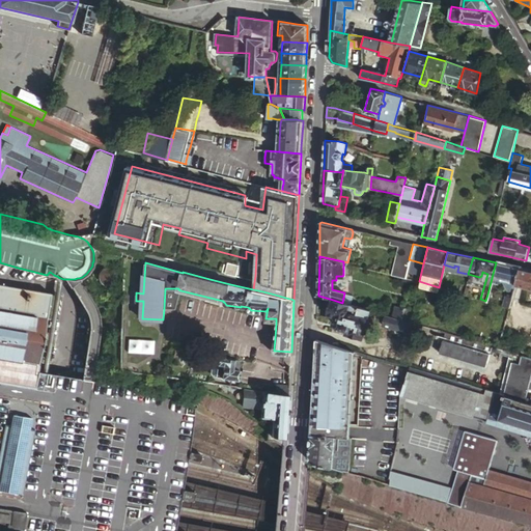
[(516,280),(520,269),(496,262),(493,274),(509,278),(516,280)]
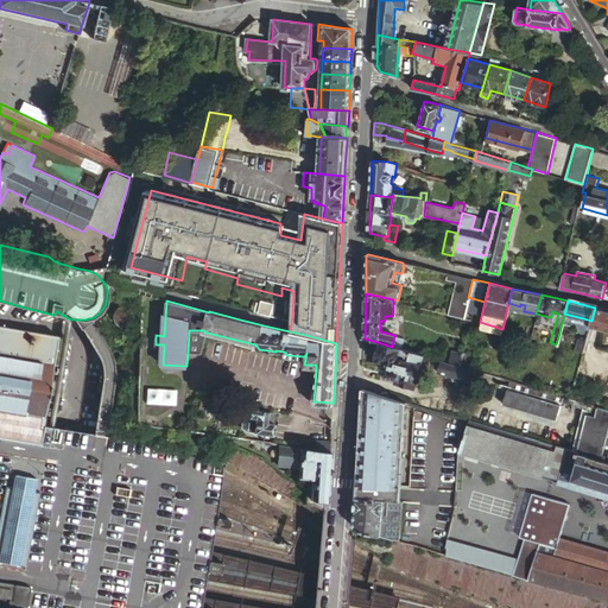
[(607,329),(607,310),(595,308),(591,321),(590,325),(607,329)]
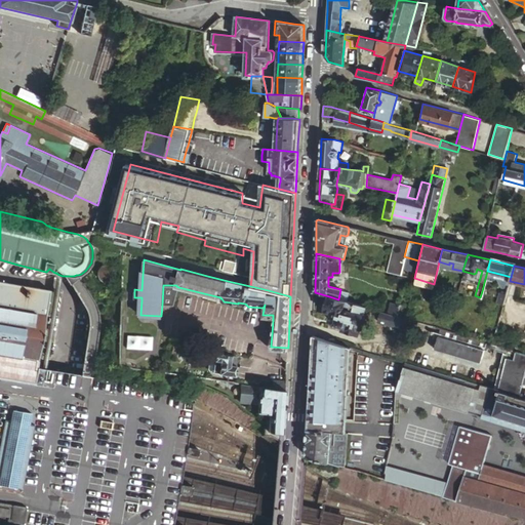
[(503,275),(487,271),(485,279),(500,283),(503,275)]
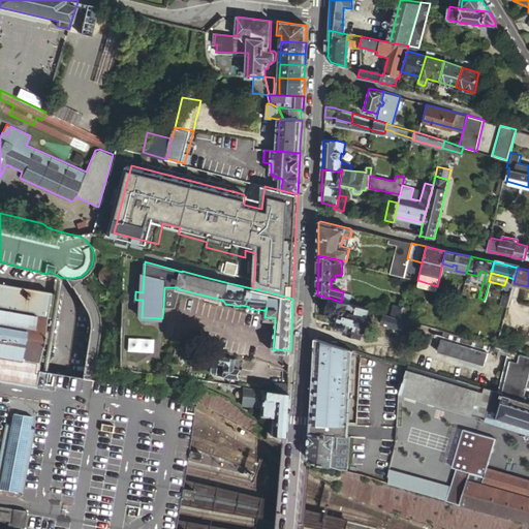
[(455,289),(461,290),(463,283),(459,281),(457,282),(455,289)]
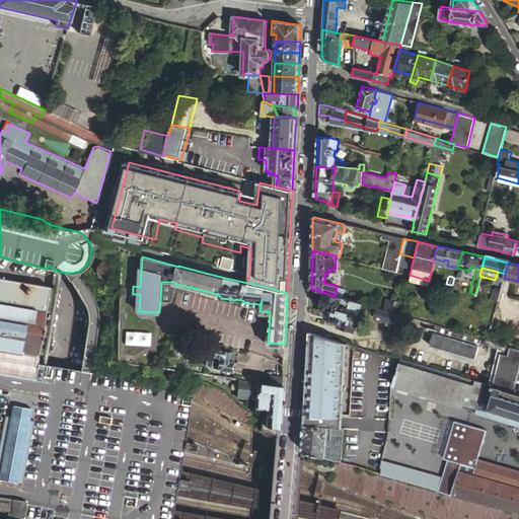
[(0,373),(27,378),(28,373),(30,361),(44,287),(0,279),(0,373)]
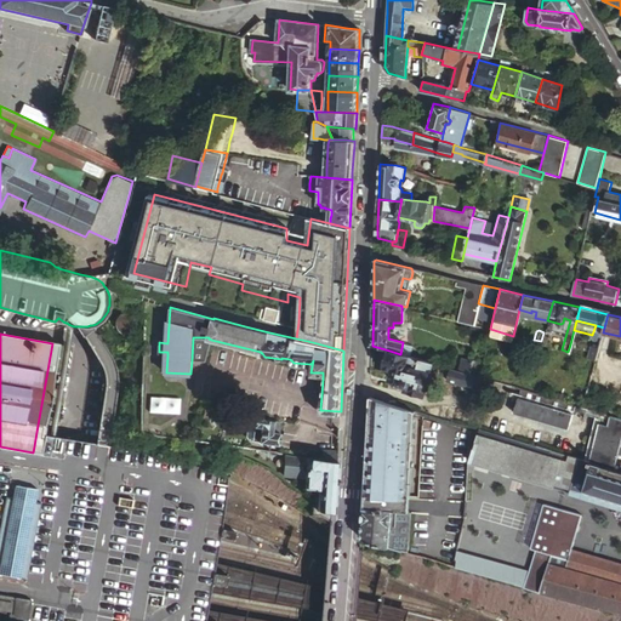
[(193,337),(192,360),(205,362),(209,347),(211,340),(209,339),(209,337),(200,337),(193,337)]
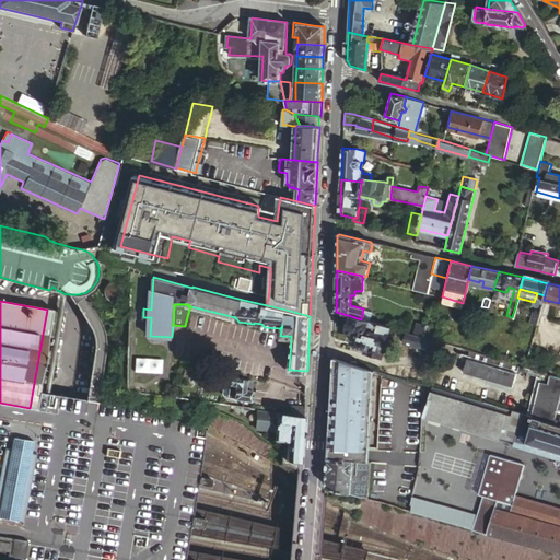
[(528,322),(536,324),(541,306),(535,304),(528,322)]
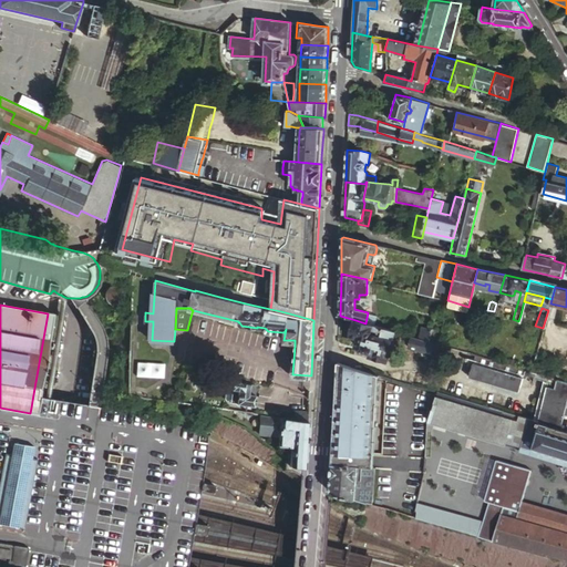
[(387,359),(394,331),(366,323),(356,320),(354,322),(352,321),(350,330),(352,331),(351,333),(359,336),(357,344),(358,346),(371,350),(370,354),(387,359)]
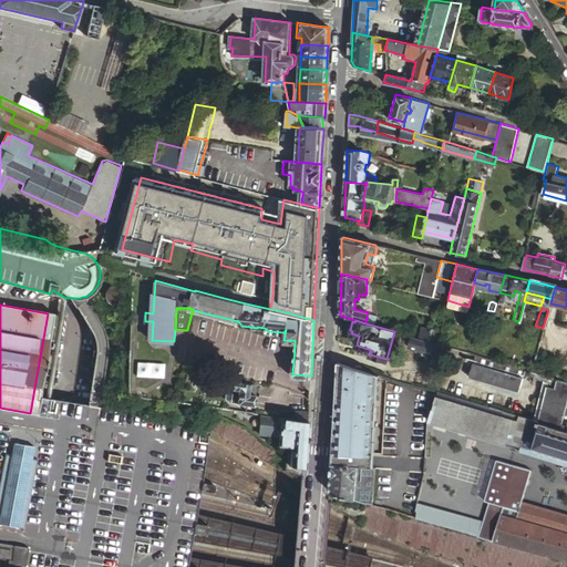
[(421,326),(419,338),(429,340),(432,329),(421,326)]
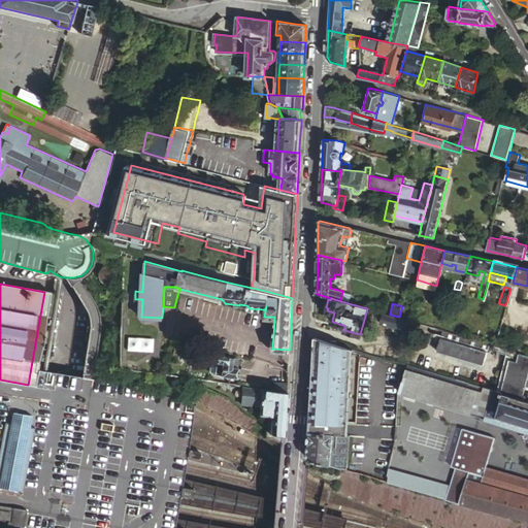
[(404,329),(407,320),(399,317),(390,315),(384,312),(381,323),(404,329)]
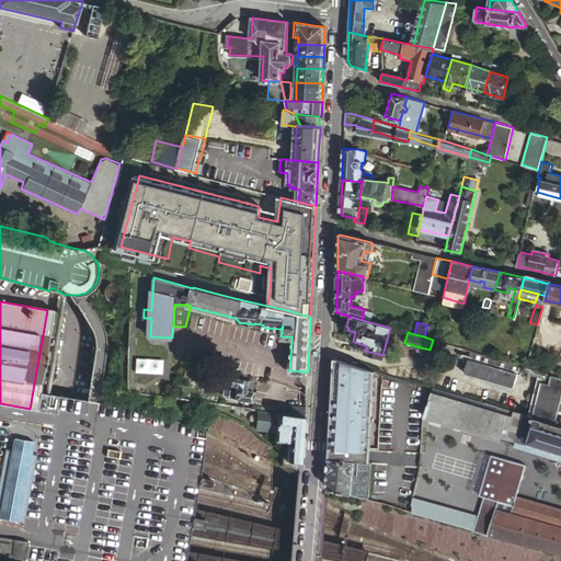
[(512,387),(518,366),(469,351),(462,371),(512,387)]
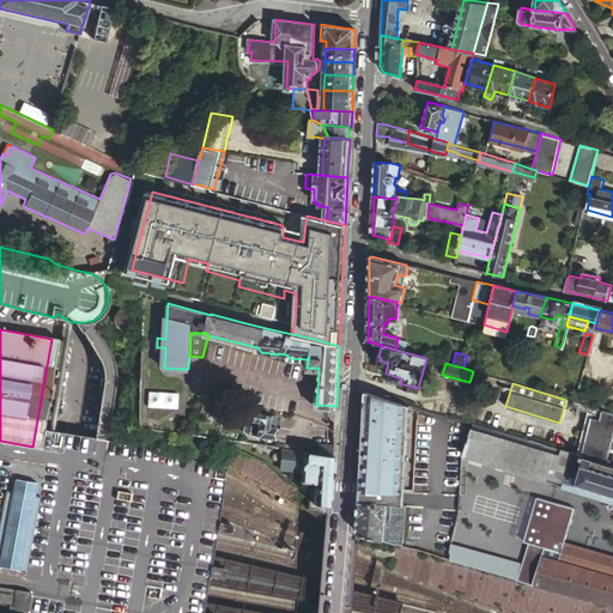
[(364,390),(362,454),(407,463),(410,404),(364,390)]
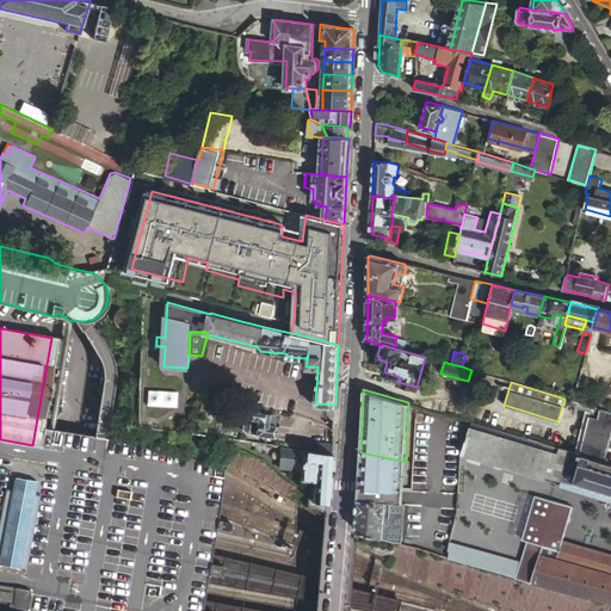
[(575,454),(606,463),(610,448),(610,412),(590,406),(588,411),(575,454)]
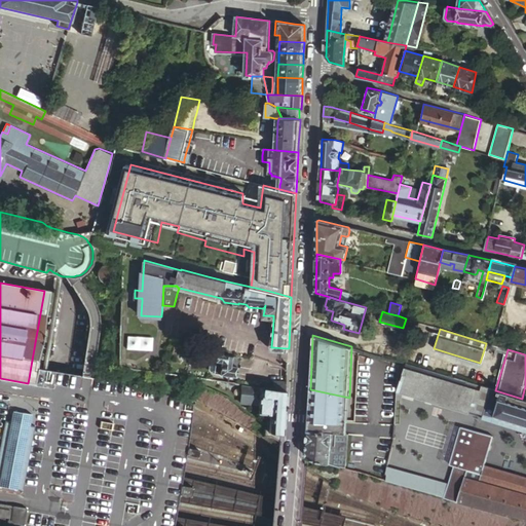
[(238,355),(216,351),(213,371),(235,376),(238,355)]
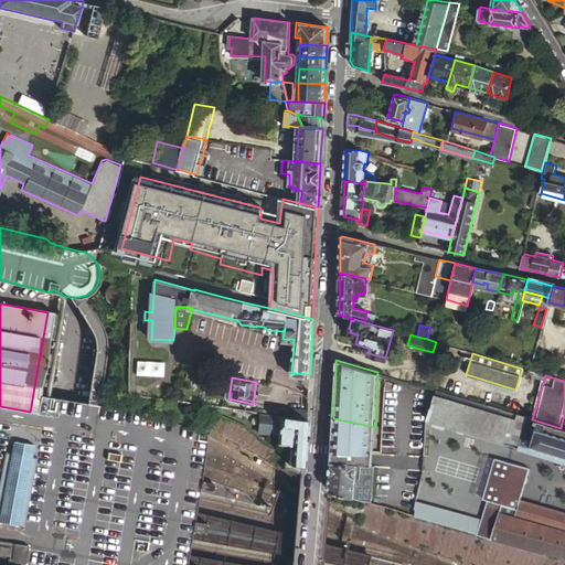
[(530,418),(437,391),(427,418),(507,443),(507,440),(508,437),(522,443),(530,418)]
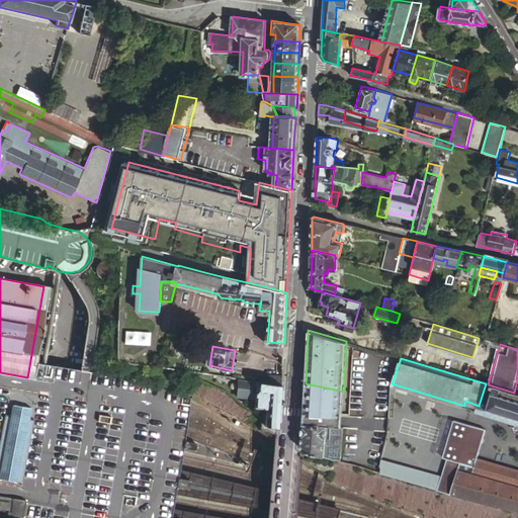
[(73,367),(64,365),(30,360),(28,372),(27,377),(0,372),(0,517),(171,517),(172,517),(178,485),(179,477),(185,439),(193,394),(165,384),(134,377),(93,370),(87,369),(73,367)]
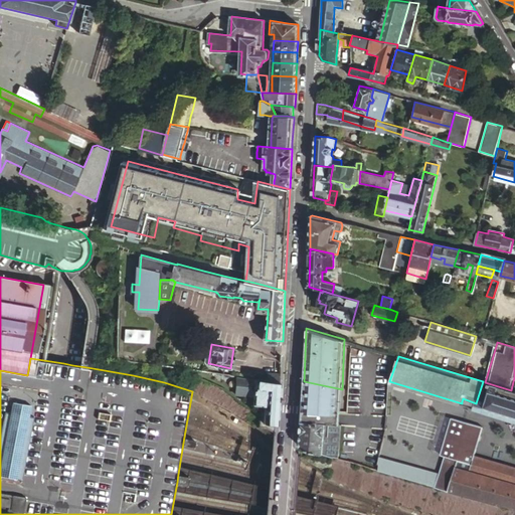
[(224,374),(214,373),(213,380),(223,381),(224,374)]
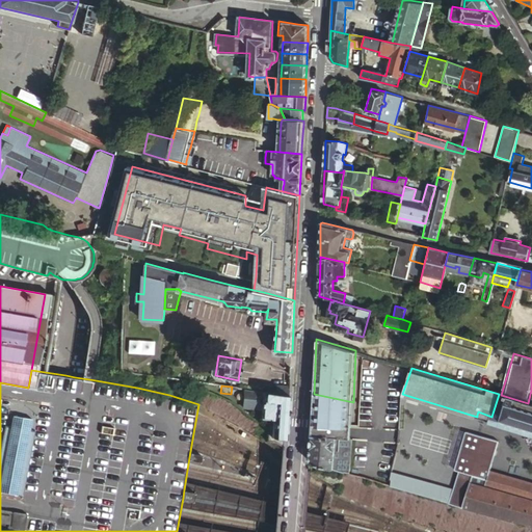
[(271,393),(289,395),(290,388),(272,386),(271,393)]
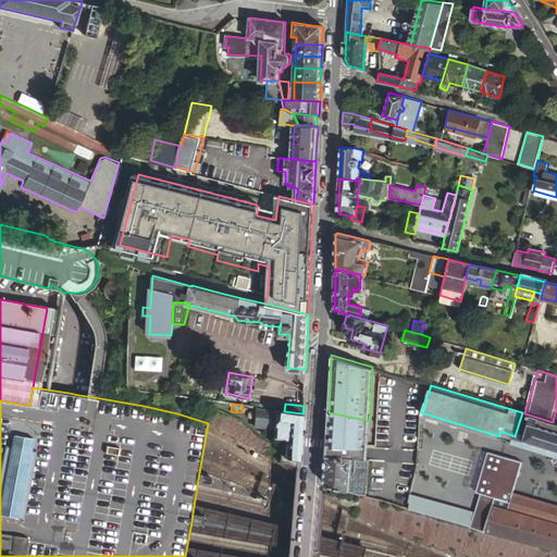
[(286,457),(300,458),(302,430),(301,429),(302,413),(284,411),(256,407),(252,425),(273,429),(272,437),(288,440),(286,457)]
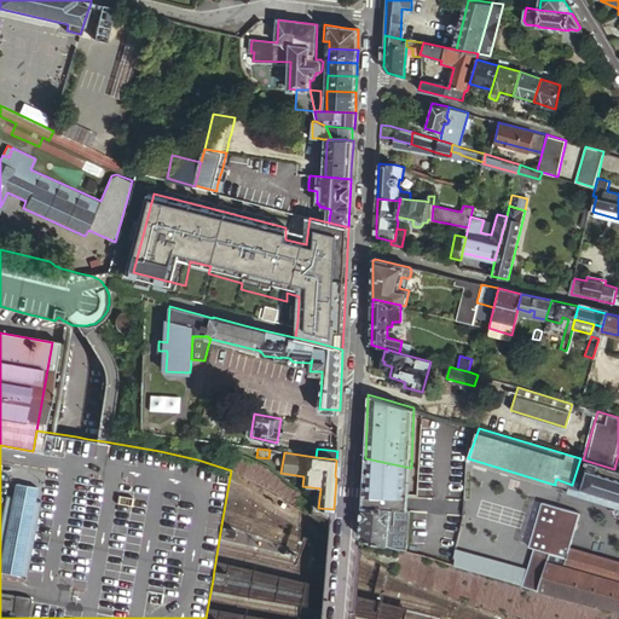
[(365,458),(364,493),(409,498),(411,468),(365,458)]
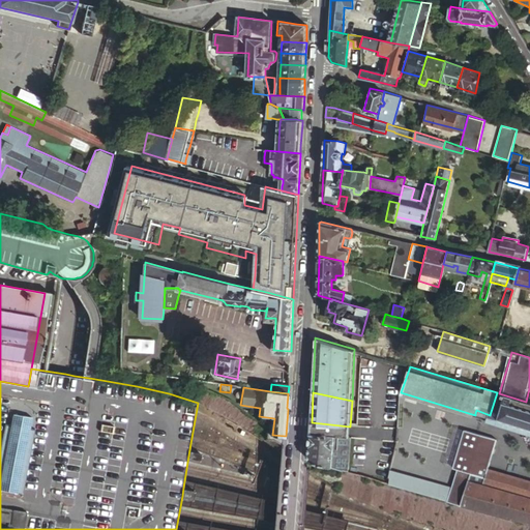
[(529,402),(526,402),(499,393),(497,392),(490,415),(490,417),(488,421),(500,424),(500,423),(529,432),(529,402)]
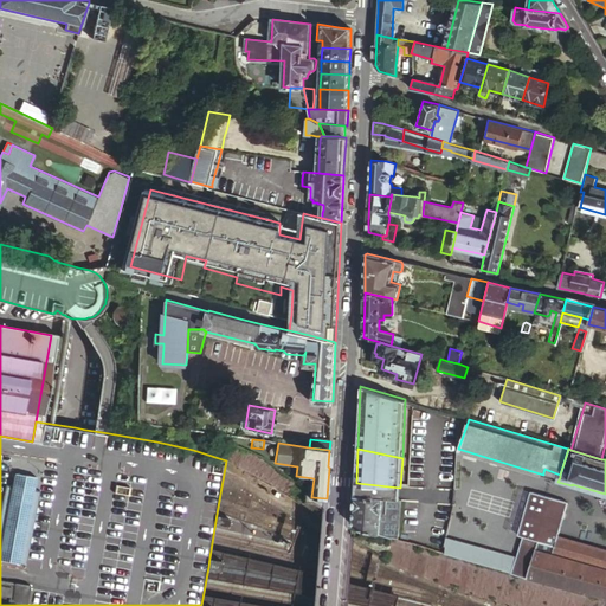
[(452,469),(446,491),(455,491),(461,471),(452,469)]
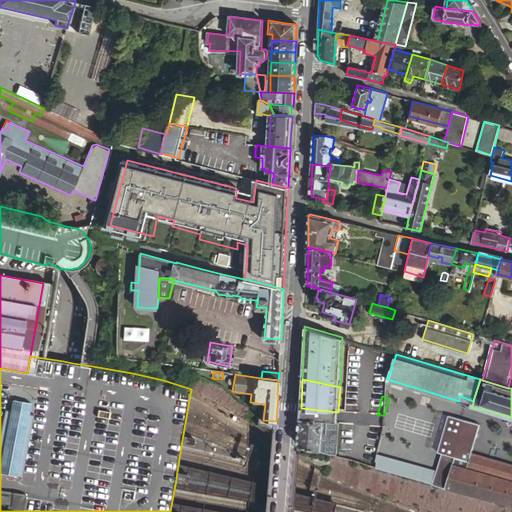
[(301,408),(300,418),(333,420),(338,421),(338,412),(301,408)]
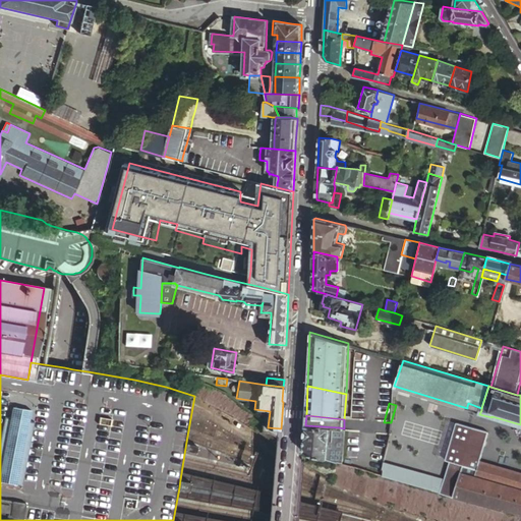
[(426,485),(456,494),(475,427),(457,421),(446,459),(450,460),(445,477),(444,480),(428,476),(426,485)]
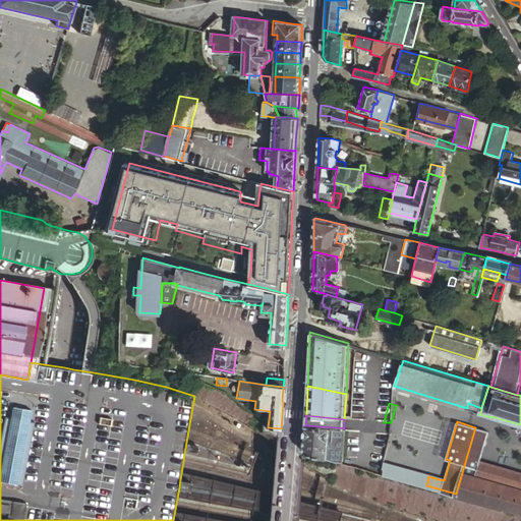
[(305,425),(304,452),(310,453),(337,461),(339,427),(305,425)]
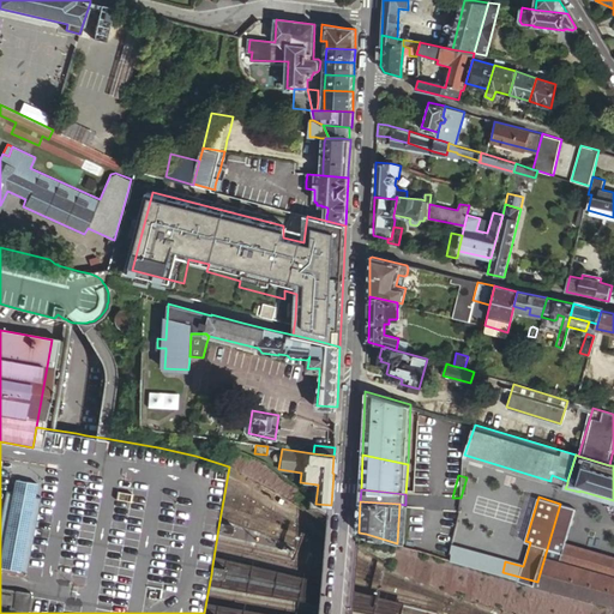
[(537,582),(613,602),(613,572),(561,559),(567,541),(577,509),(560,504),(537,582)]
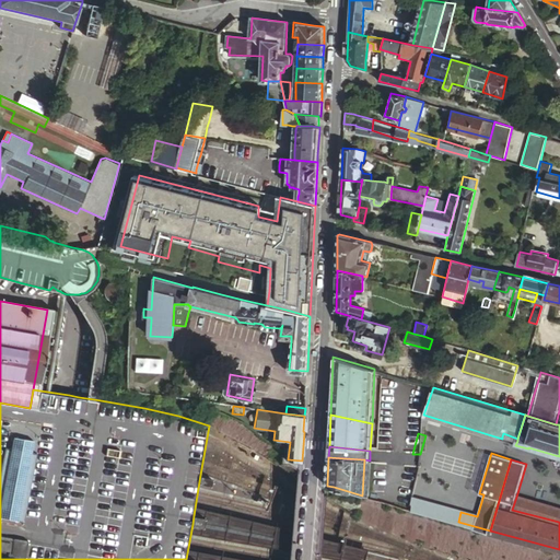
[(416,510),(458,522),(461,512),(477,516),(478,513),(424,499),(430,468),(420,467),(413,504),(416,504),(416,510)]
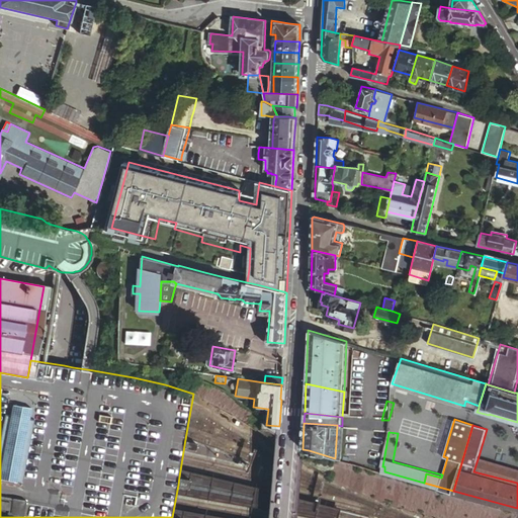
[(185,439),(184,444),(195,447),(196,442),(185,439)]
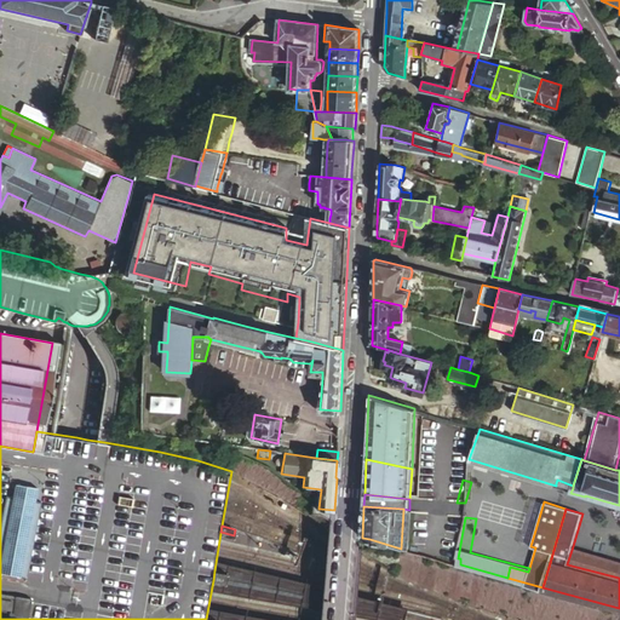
[(567,564),(619,578),(619,560),(573,546),(567,564)]
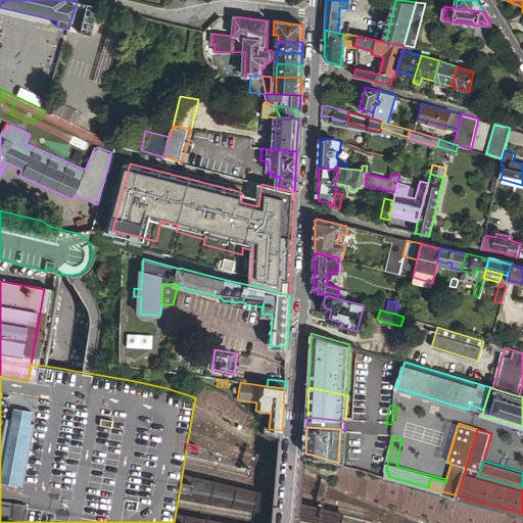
[(181,481),(180,489),(190,491),(191,483),(181,481)]
